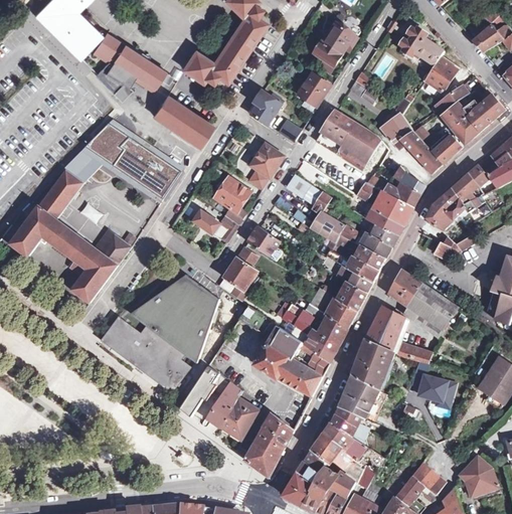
[(79,62),(81,60),(38,20),(56,0),(50,0),(33,18),(79,62)]
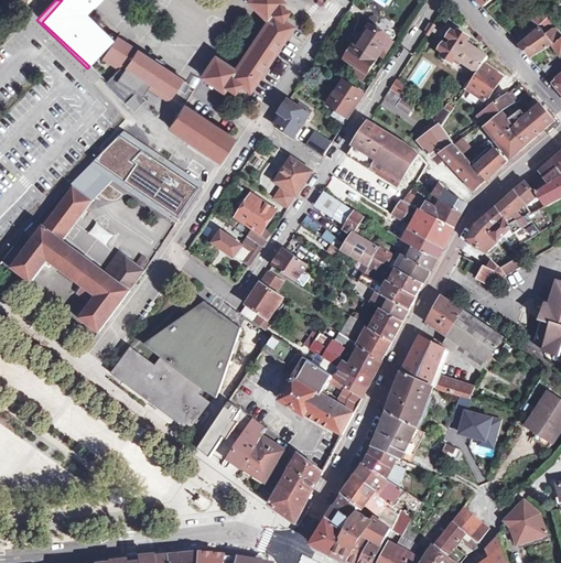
[(62,0),(42,22),(89,66),(110,44),(81,15),(89,6),(93,9),(100,0),(62,0)]
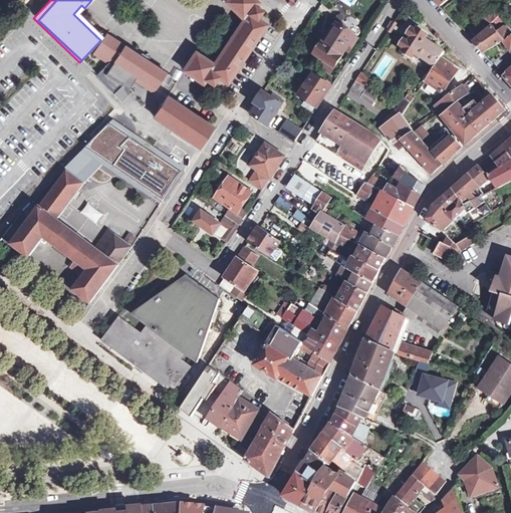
[(225,0),(224,1),(242,19),(212,64),(194,52),(183,69),(202,82),(204,79),(212,84),(218,76),(226,82),(264,25),(256,18),(261,11),(253,5),(256,2),(253,0),(225,0)]
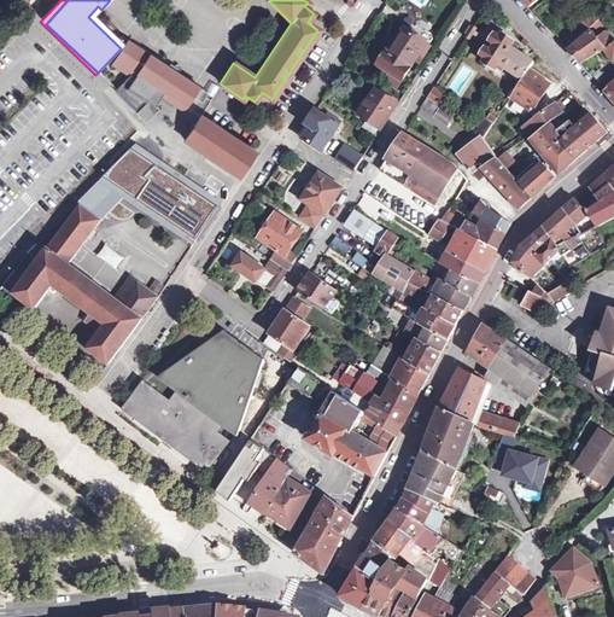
[(389,52),(387,51),(379,64),(387,71),(382,79),(395,88),(416,58),(420,62),(430,46),(404,28),(396,41),(389,52)]
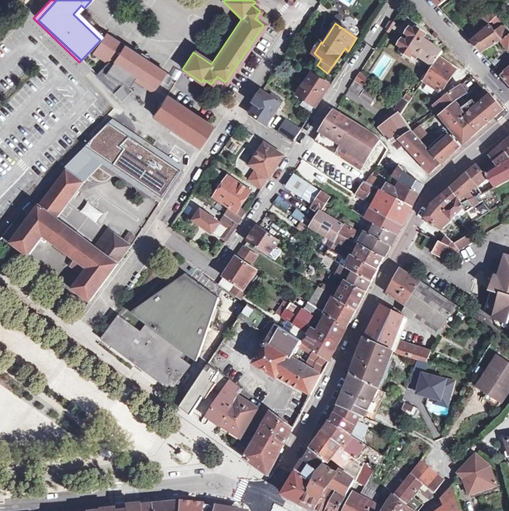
[(500,39),(489,25),(470,41),(481,52),(500,39)]
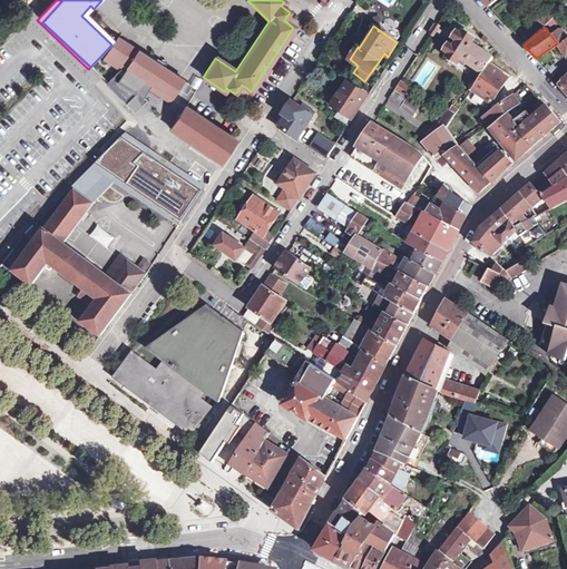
[(484,72),(488,65),(494,57),(471,41),(473,38),(462,31),(461,32),(457,30),(452,37),(457,40),(453,46),(449,42),(445,49),(448,52),(448,54),(459,61),(461,58),(484,72)]
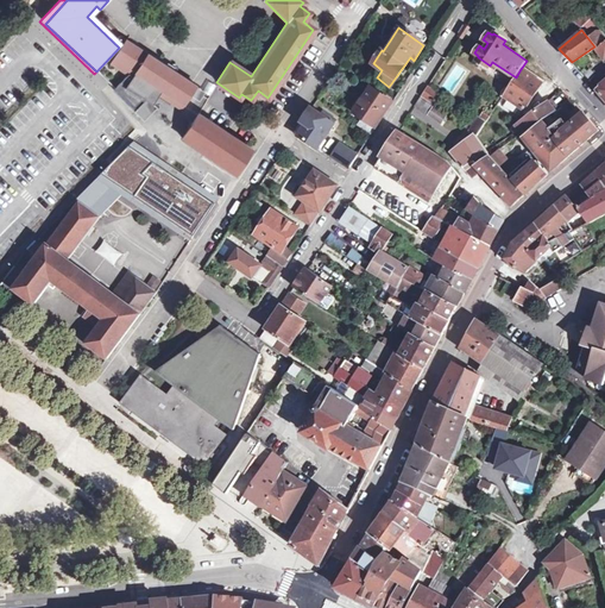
[(383,51),(390,41),(384,37),(377,48),(382,50),(383,51)]
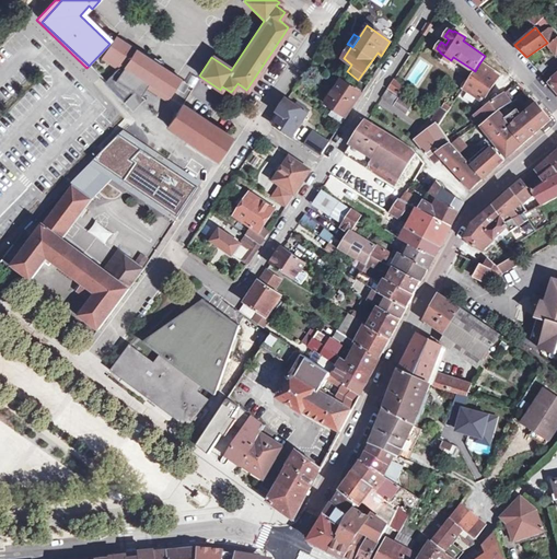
[(556,35),(547,43),(554,54),(556,51),(556,35)]
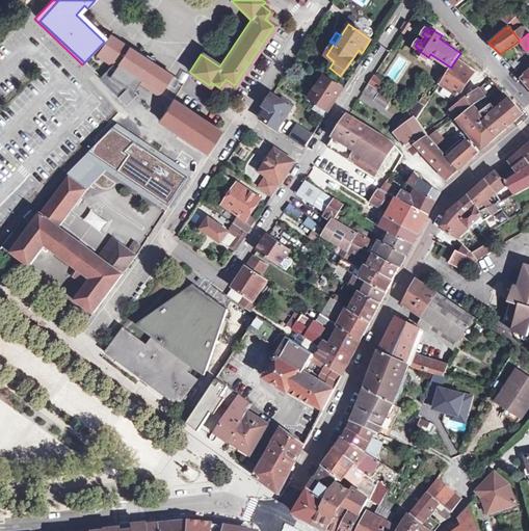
[(133,91),(139,82),(158,95),(172,75),(110,35),(97,55),(112,65),(100,78),(118,96),(127,87),(133,91)]
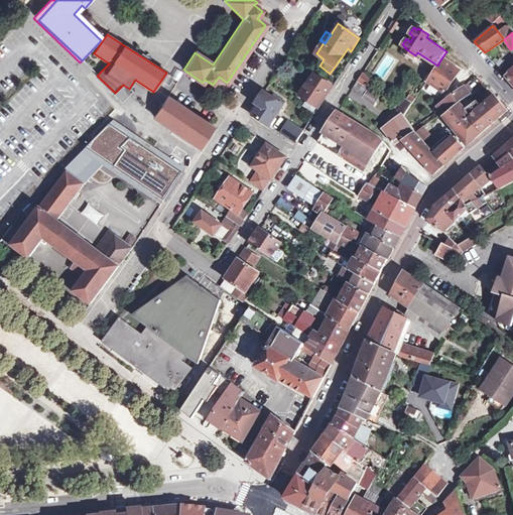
[(441,58),(437,66),(426,81),(443,92),(460,71),(441,58)]
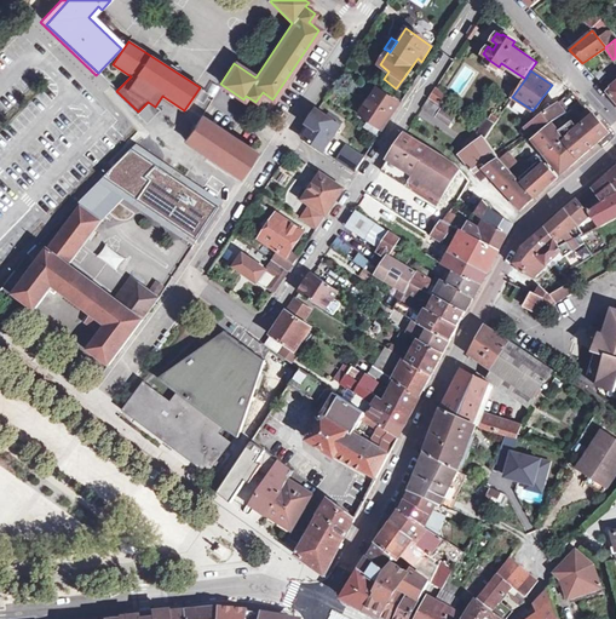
[(429,97),(443,107),(449,98),(435,87),(429,97)]
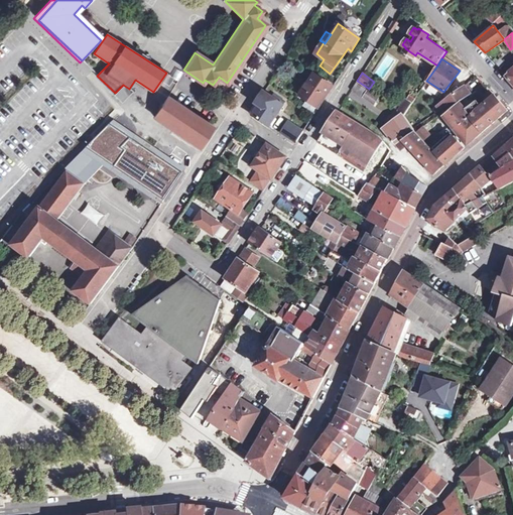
[(314,114),(332,87),(313,75),(300,94),(307,99),(302,107),(314,114)]
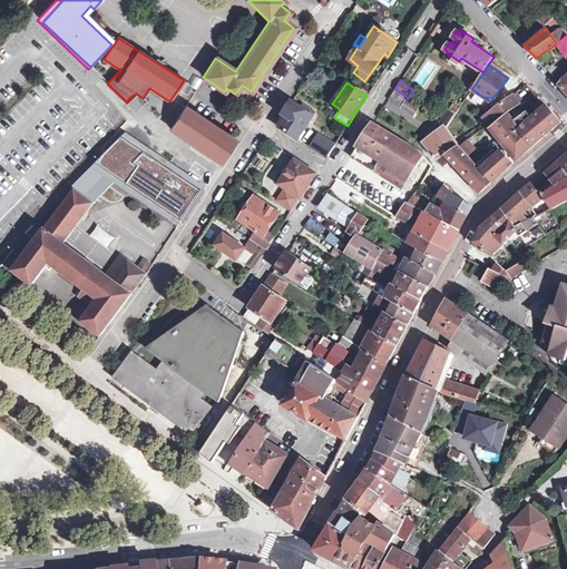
[(418,107),(407,99),(393,90),(388,99),(412,115),(418,107)]
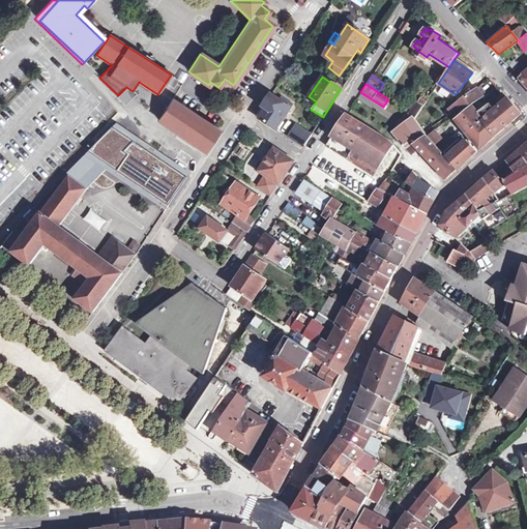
[(479,85),(451,106),(457,114),(486,94),(479,85)]
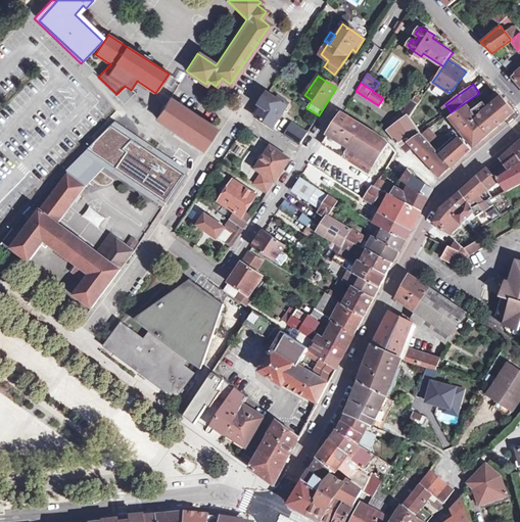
[(125,86),(116,94),(123,100),(131,90),(125,86)]
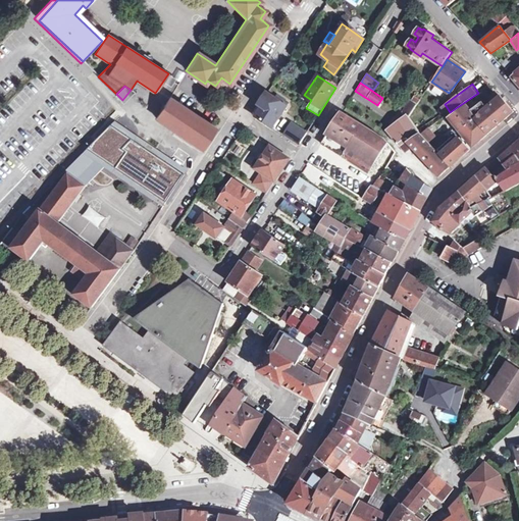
[(252,114),(270,126),(286,105),(266,92),(252,114)]
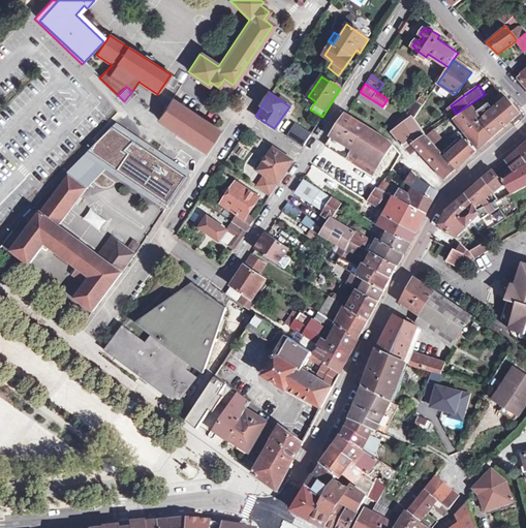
[(478,110),(472,102),(455,117),(477,148),(519,112),(505,97),(490,111),(485,104),(478,110)]
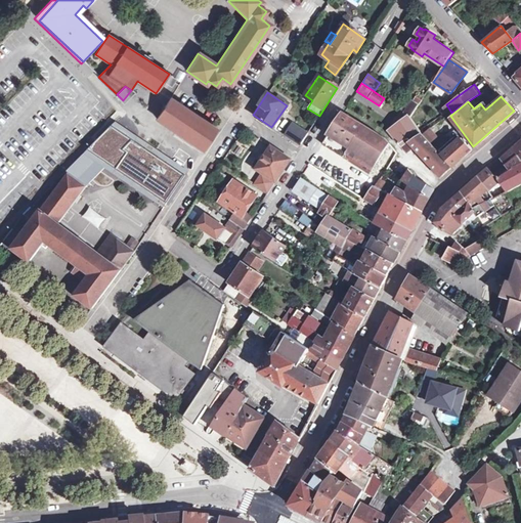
[(216,129),(169,98),(156,119),(202,149),(216,129)]
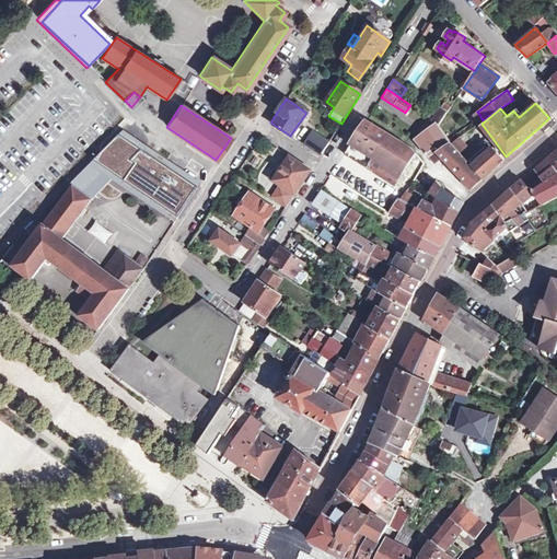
[(447,114),(440,109),(434,117),(430,114),(428,117),(439,125),(447,114)]
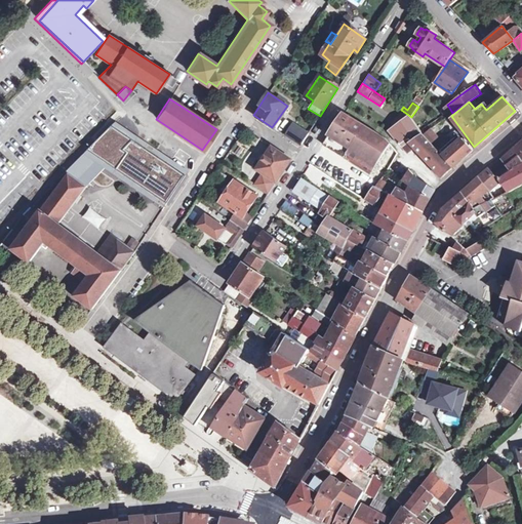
[(322,144),(344,157),(368,172),(375,162),(389,143),(386,138),(379,134),(343,112),(322,144)]
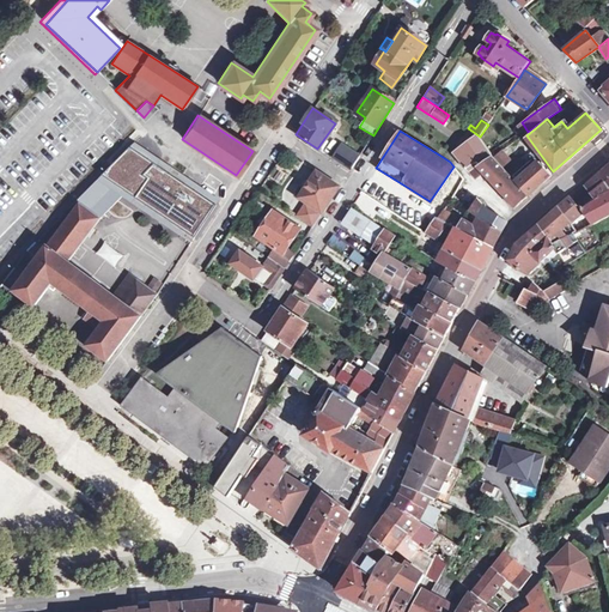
[(479,165),(493,155),(491,151),(480,137),(457,159),(469,173),(479,165)]
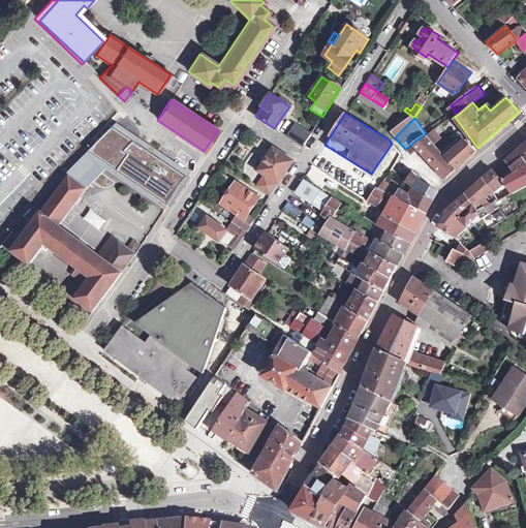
[(70,168),(88,186),(132,141),(112,126),(70,168)]
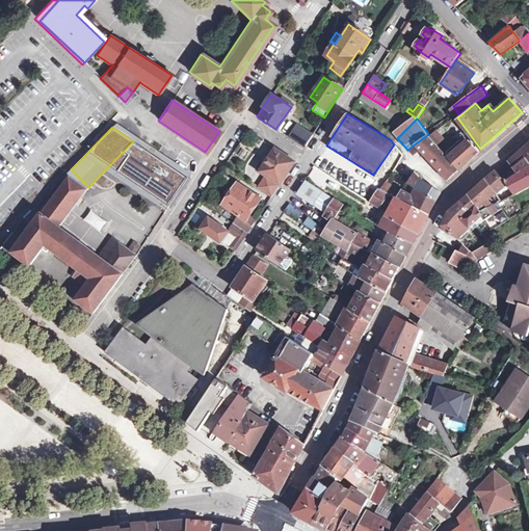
[(442,138),(435,130),(429,135),(435,142),(442,138)]
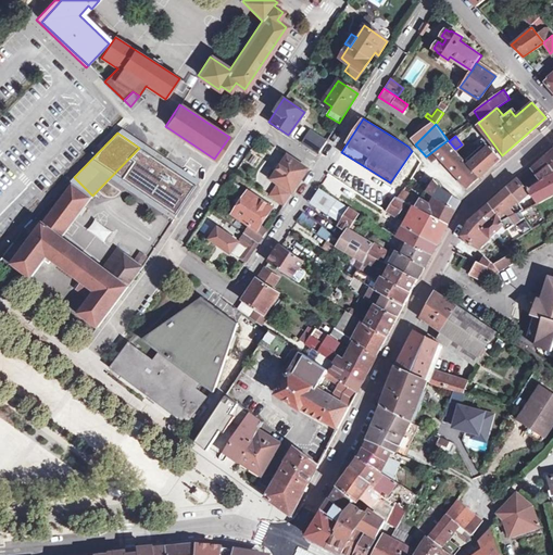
[(317,155),(326,142),(318,138),(311,150),(317,155)]
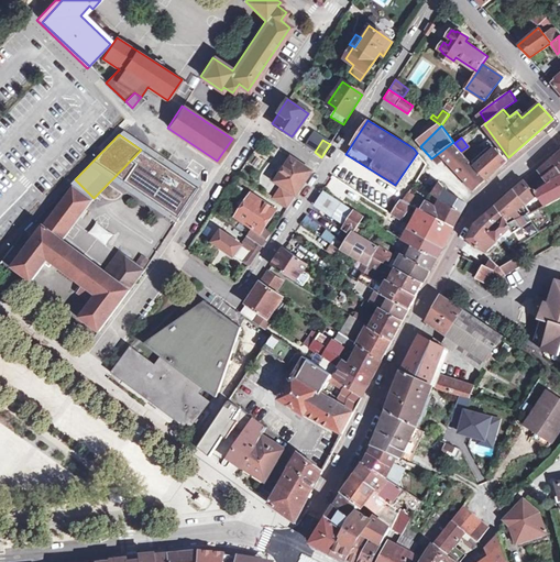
[(485,178),(469,160),(464,155),(461,151),(454,143),(453,142),(440,152),(431,158),(437,163),(445,156),(473,189),(485,178)]
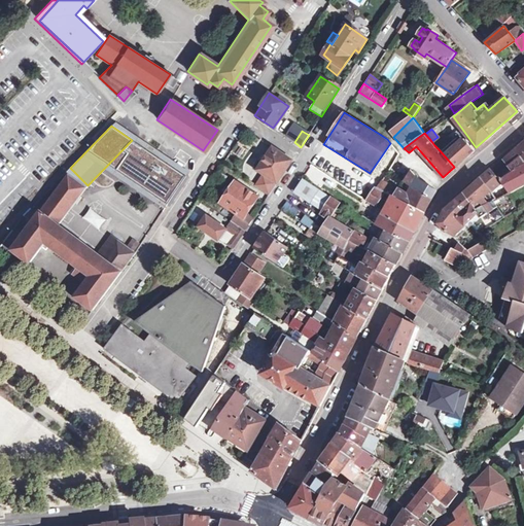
[(439,149),(454,167),(474,150),(463,138),(453,146),(445,136),(434,145),(439,149)]
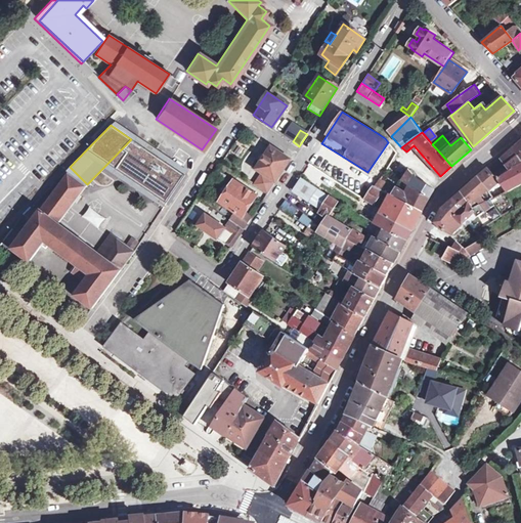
[(520,182),(520,140),(501,158),(511,172),(498,180),(502,183),(506,190),(520,182)]
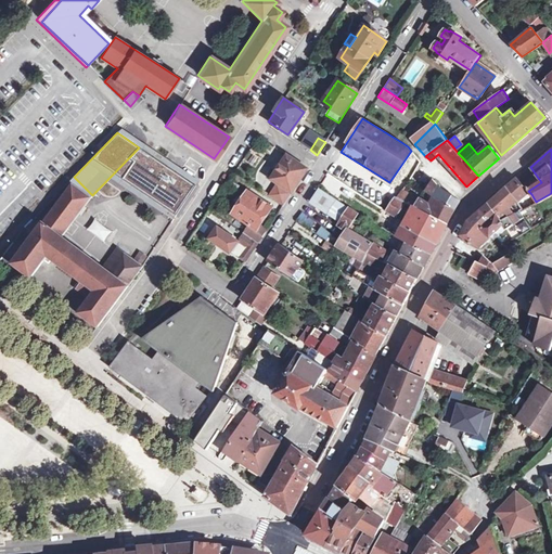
[(420,162),(411,151),(397,171),(398,171),(409,179),(420,162)]
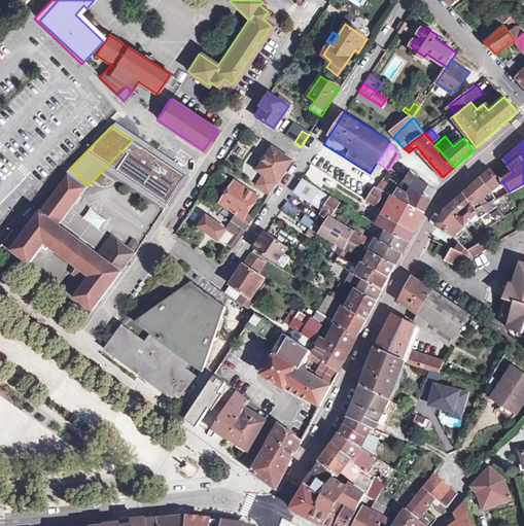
[(345,158),(323,144),(316,154),(338,169),(344,160),(345,158)]
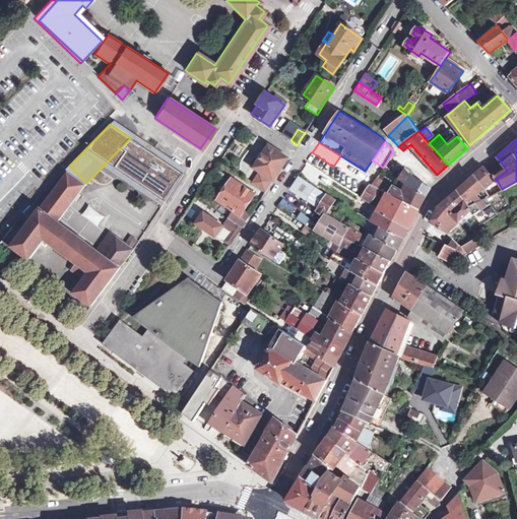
[(253,168),(272,181),(287,158),(268,145),(253,168)]
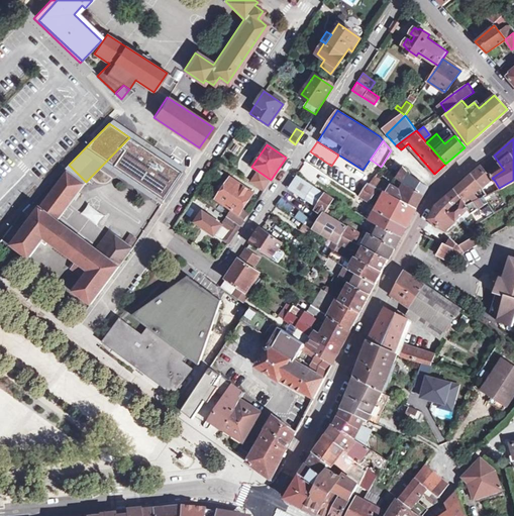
[(483,166),(492,178),(504,170),(494,156),(483,166)]
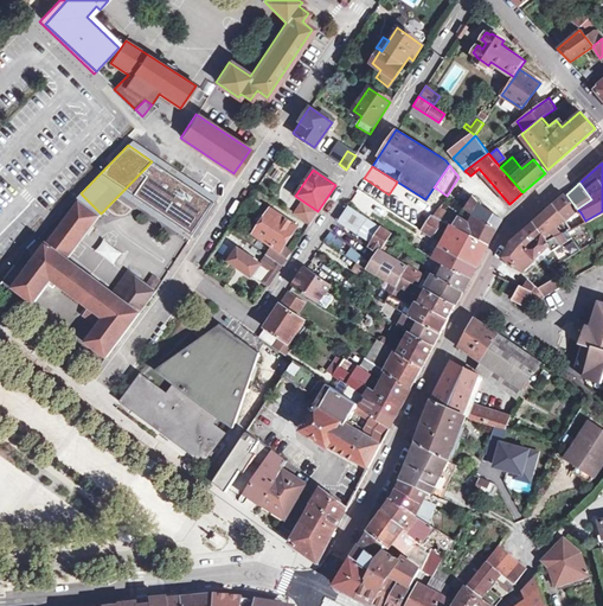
[(396,184),(389,195),(396,198),(389,209),(419,229),(429,215),(432,216),(438,208),(447,196),(435,187),(425,202),(396,184)]
